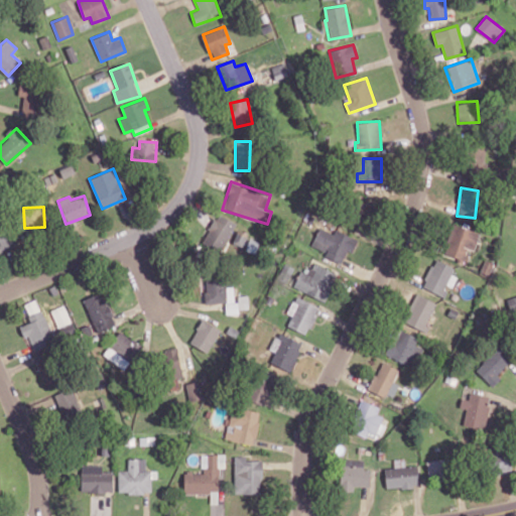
[(204,244),(223,252),(235,222),(215,214),(204,244)]
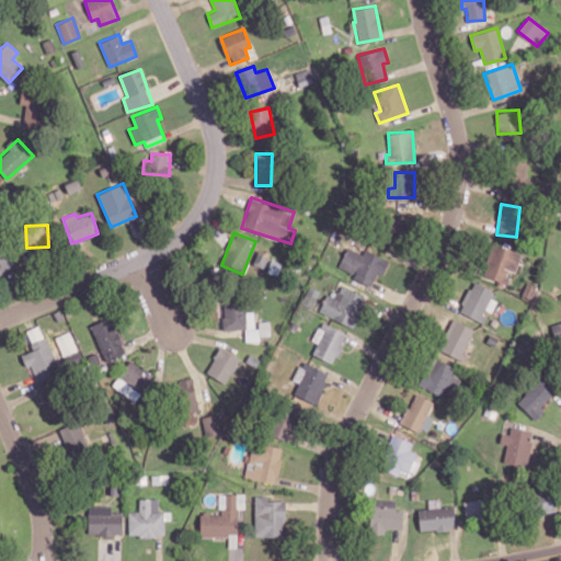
[(521,252),(491,244),(482,276),(507,283),(511,272),(516,273),(521,252)]
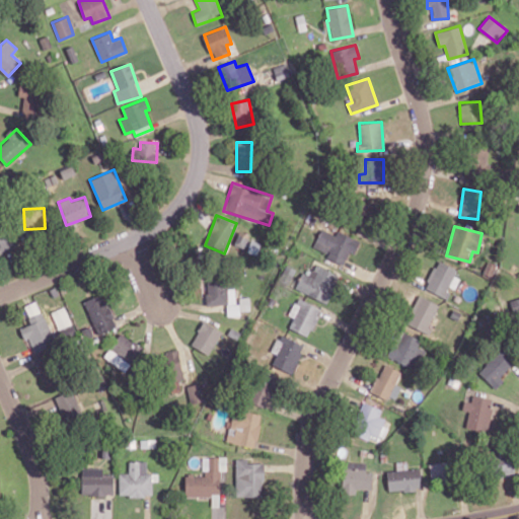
[(359,238),(337,231),(336,234),(319,229),(313,247),(327,252),(325,258),(345,265),(348,251),(355,253),(359,238)]
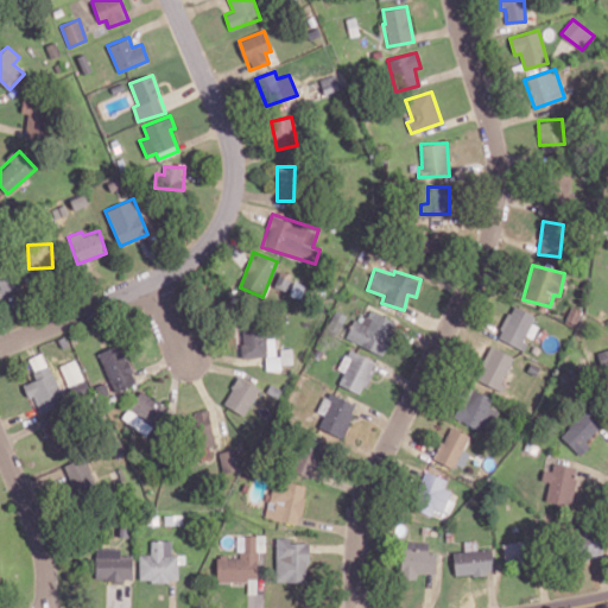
[(23,285),(13,270),(0,276),(0,295),(1,297),(23,285)]
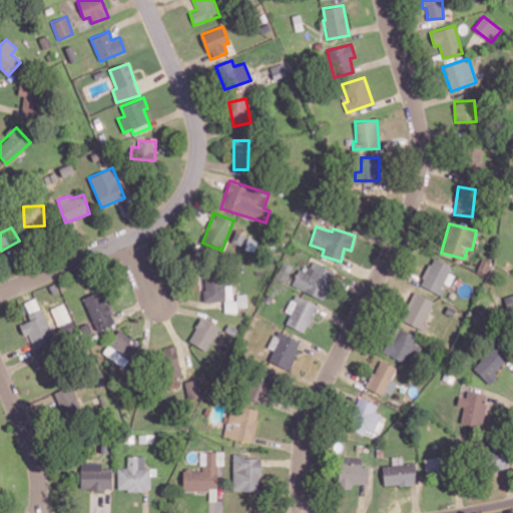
[(444,284),(450,285),(453,275),(449,274),(452,265),(431,258),(421,287),(441,294),(444,284)]
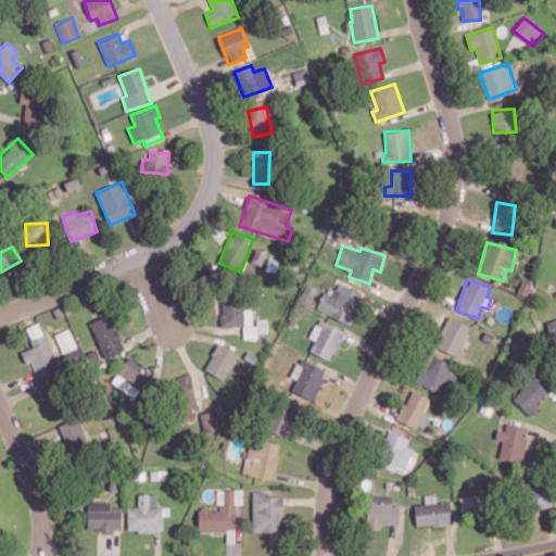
[(364,294),(338,282),(331,294),(324,291),(316,308),(350,325),(364,294)]
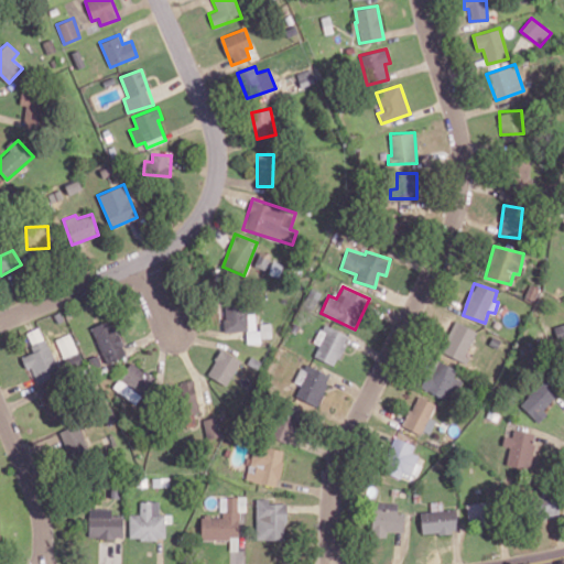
[(90,327),(106,364),(127,355),(111,318),(90,327)]
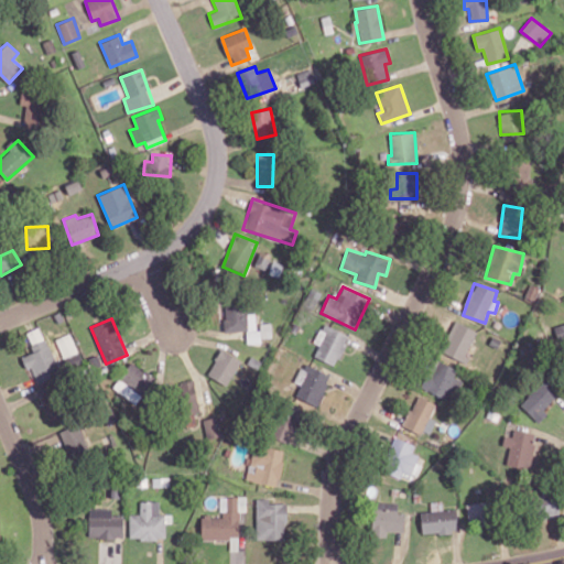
[(464,361),(477,329),(454,321),(441,353),(464,361)]
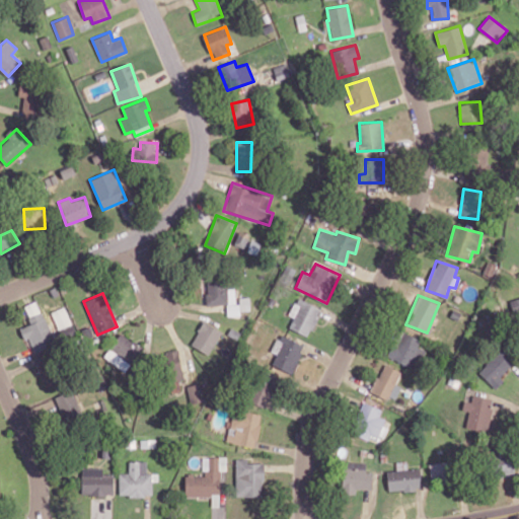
[(309,337),(320,307),(296,297),(289,315),(293,316),(289,328),(309,337)]
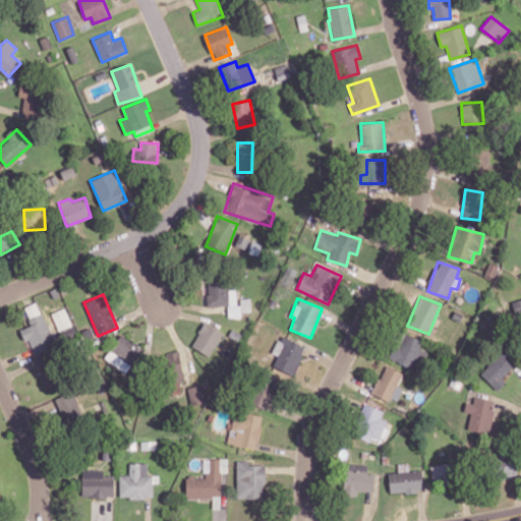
[(514,313),(520,312),(520,298),(512,301),(514,313)]
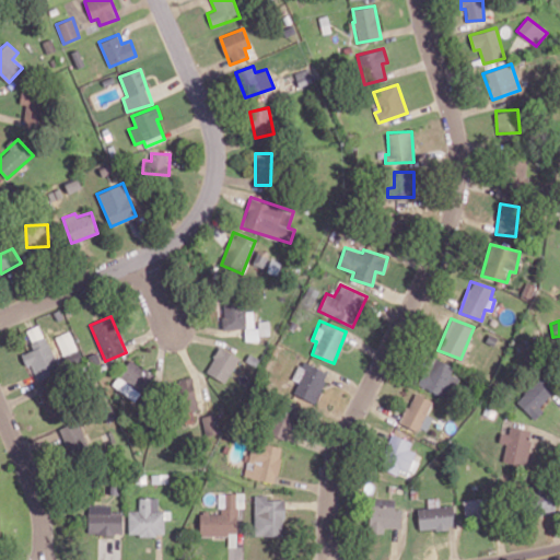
[(41,324),(26,329),(34,350),(21,354),(25,366),(32,364),(37,381),(59,373),(41,324)]
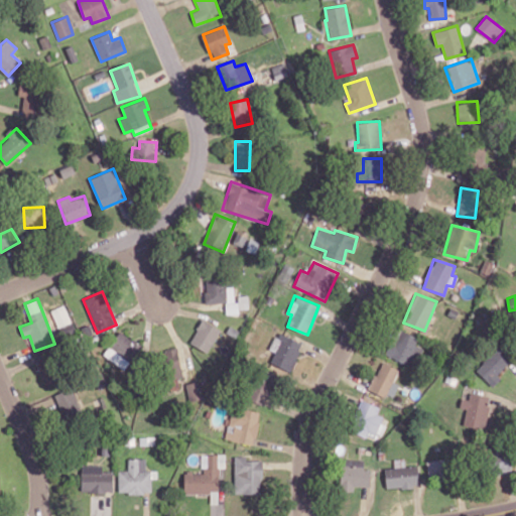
[(58,334),(73,331),(66,305),(52,308),(58,334)]
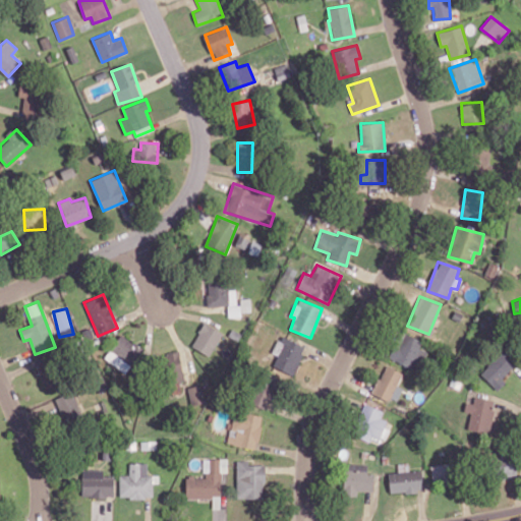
[(209,356),(223,332),(205,322),(191,345),(209,356)]
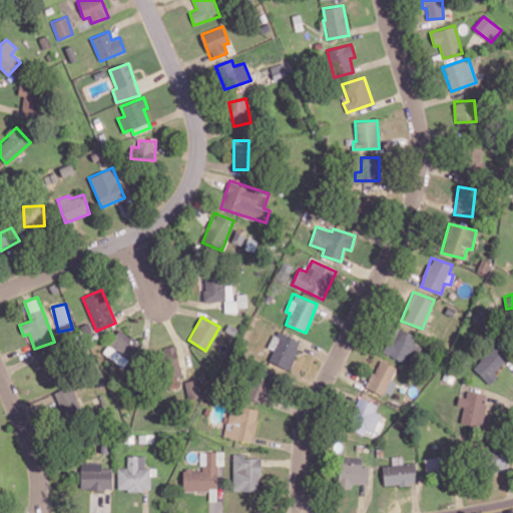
[(413,342),(416,335),(395,326),(383,353),(409,364),(418,345),(413,342)]
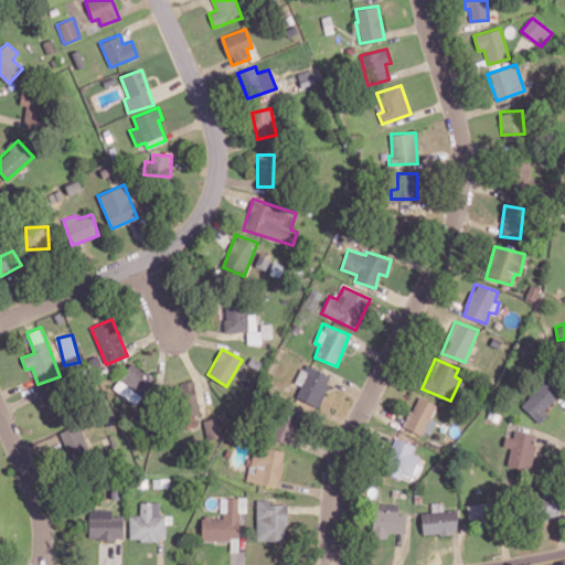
[(155,380),(132,362),(113,387),(135,405),(155,380)]
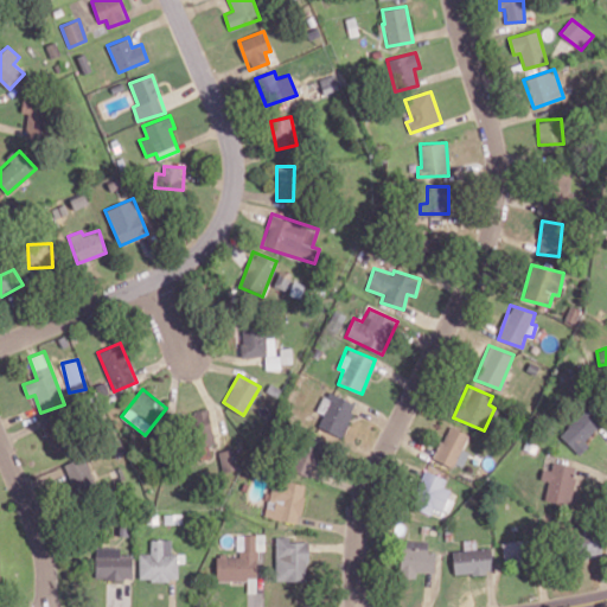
[(318,411),(323,414),(318,427),(342,436),(356,403),(326,390),(318,411)]
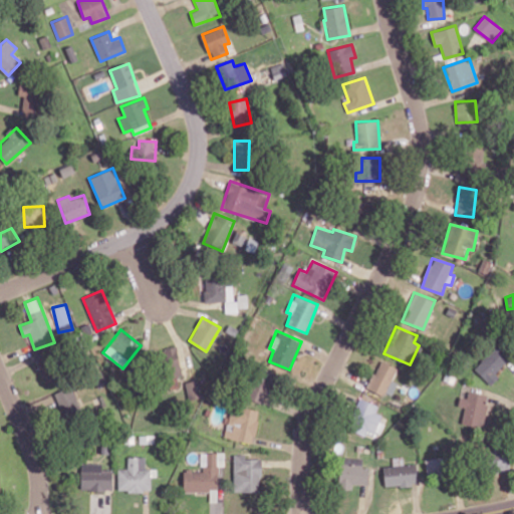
[(473,368),(490,384),(499,376),(495,372),(508,358),(495,345),(473,368)]
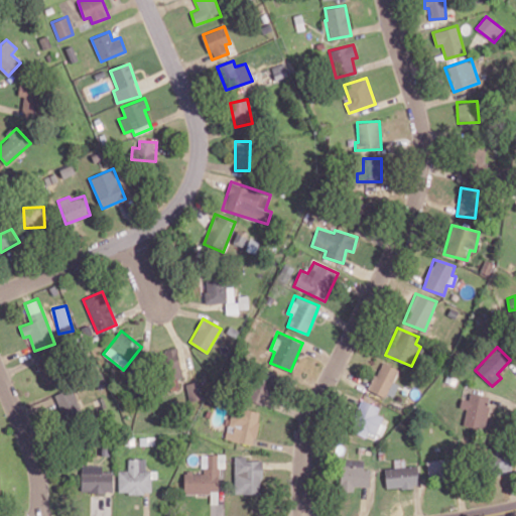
[(180,377),(179,348),(162,349),(164,378),(180,377)]
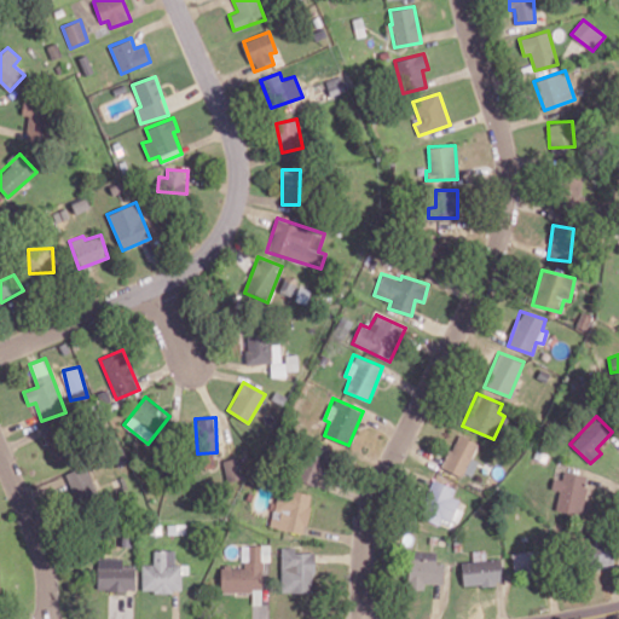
[(45,435),(57,463),(70,457),(58,429),(45,435)]
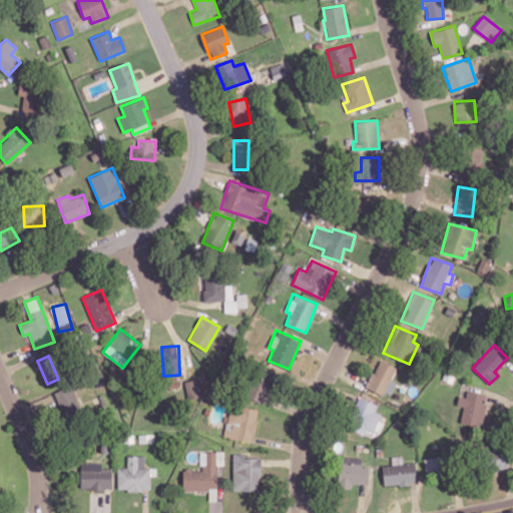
[(389,397),(397,382),(391,379),(396,368),(380,359),(366,386),(389,397)]
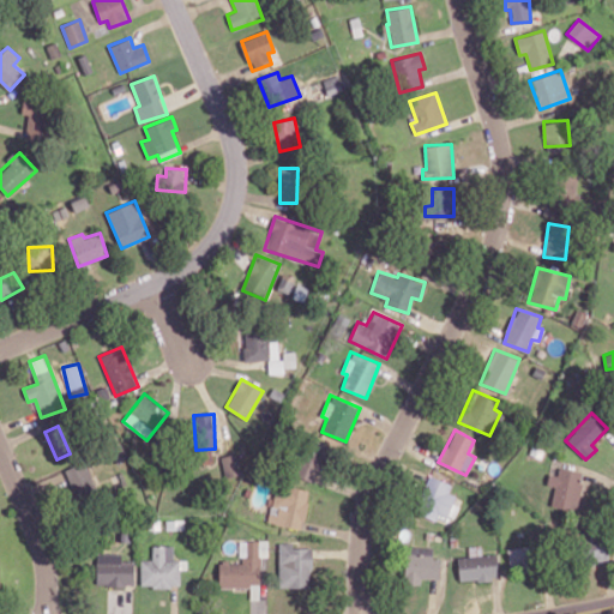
[(299,476),(319,482),(330,443),(309,438),(299,476)]
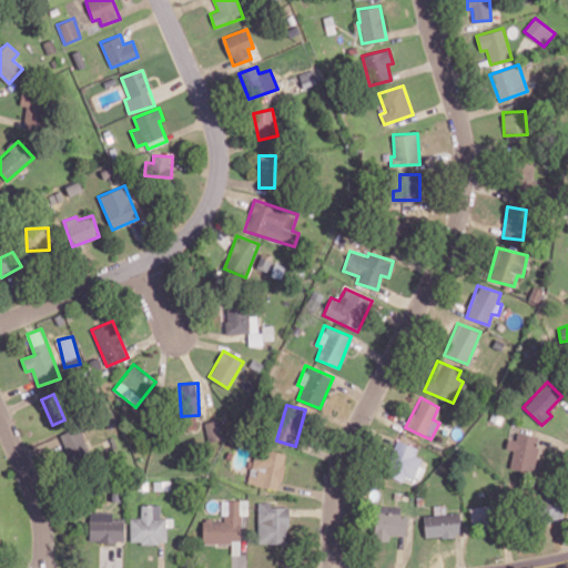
[(220,418),(204,423),(209,442),(224,438),(220,418)]
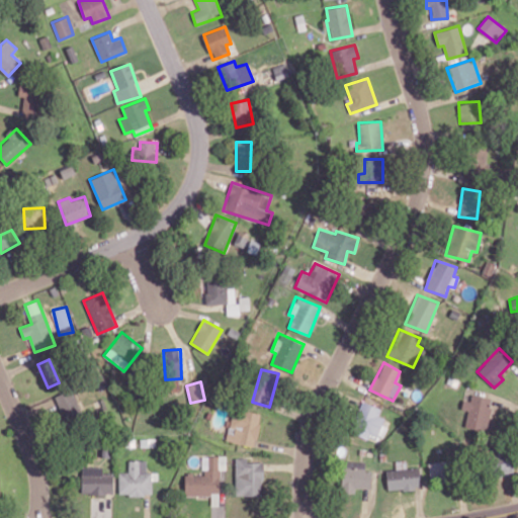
[(54,397),(65,423),(82,415),(71,389),(54,397)]
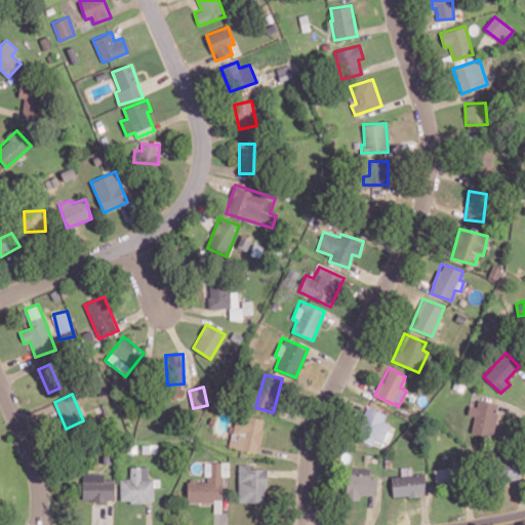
[(497,402),(478,400),(477,406),(469,405),(468,414),(474,415),(472,433),(493,436),(497,402)]
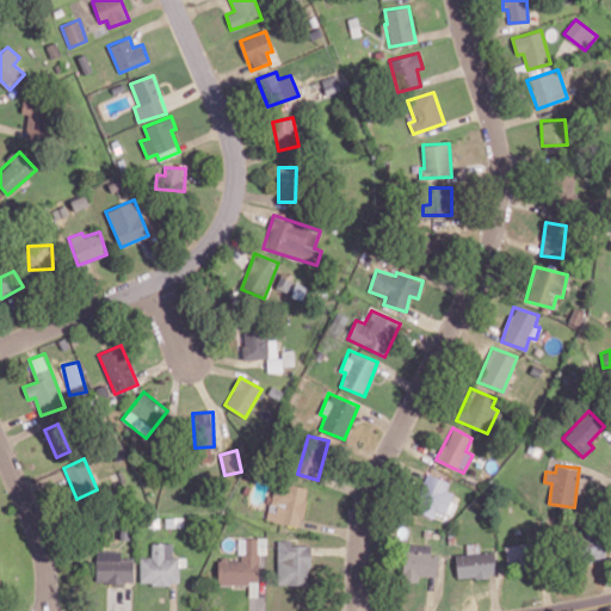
[(433,517),(437,508),(449,513),(457,494),(446,489),(449,482),(426,473),(412,508),(433,517)]
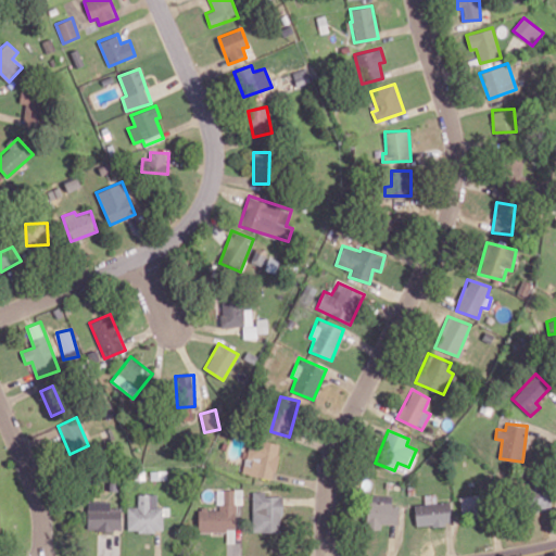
[(280,444),(250,438),(242,472),(273,479),(280,444)]
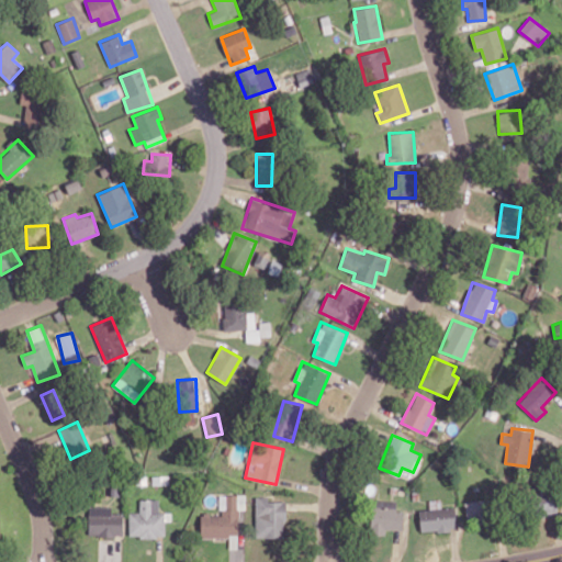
[(557,512),(553,489),(529,491),(532,515),(557,512)]
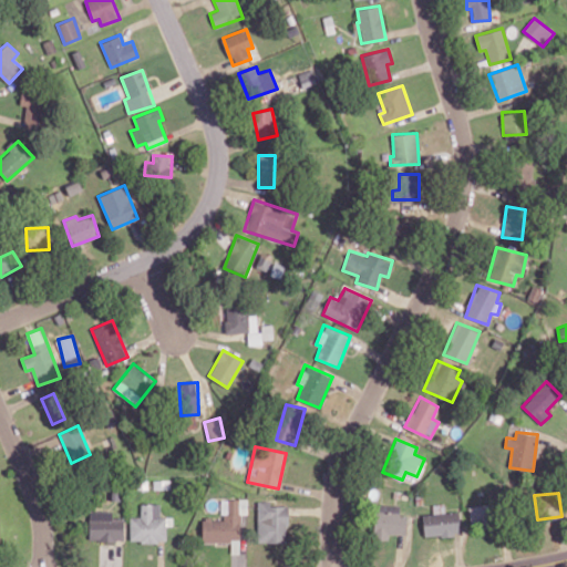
[(203,542),(240,542),(239,514),(247,513),(247,498),(222,500),(222,518),(202,519),(203,542)]
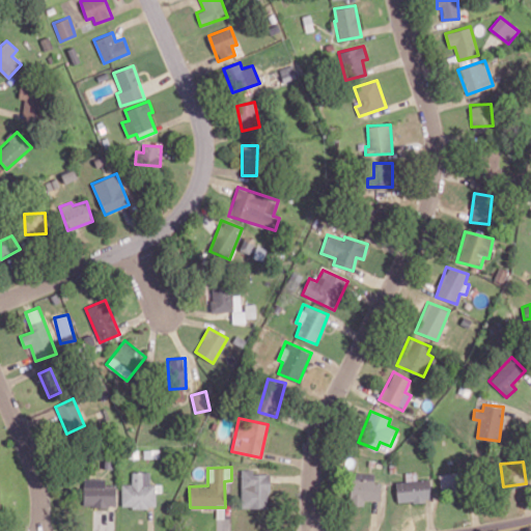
[(241,507),(269,508),(270,473),(252,473),(252,469),(242,469),(241,507)]
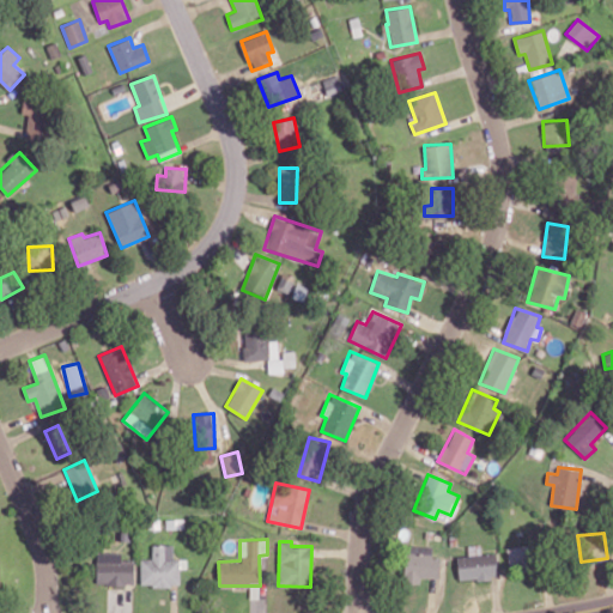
[(140,559),(140,586),(180,586),(178,559),(173,559),(173,545),(152,545),(152,558),(140,559)]
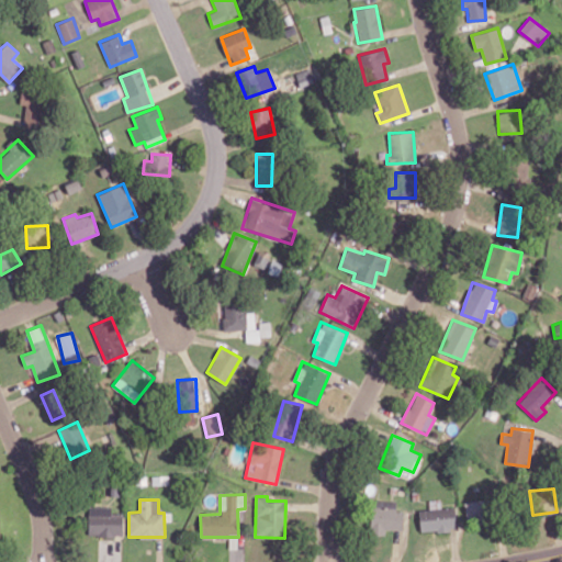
[(489,499),(464,501),(465,524),(490,521),(489,499)]
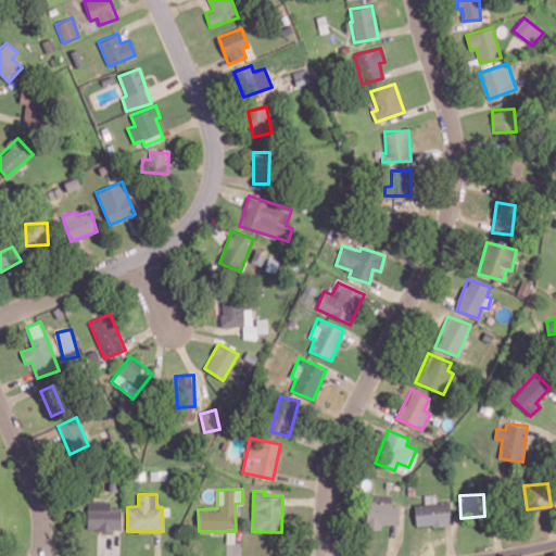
[(122,508),(110,508),(110,501),(87,501),(87,530),(121,530),(122,508)]
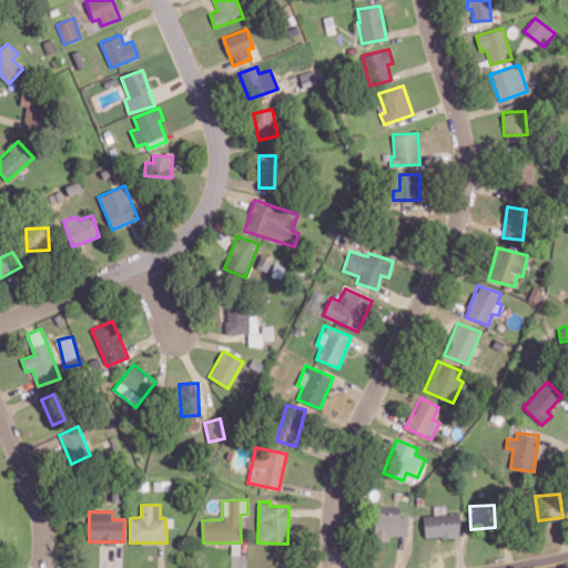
[(375,513),(374,540),(388,540),(388,535),(406,536),(406,514),(375,513)]
